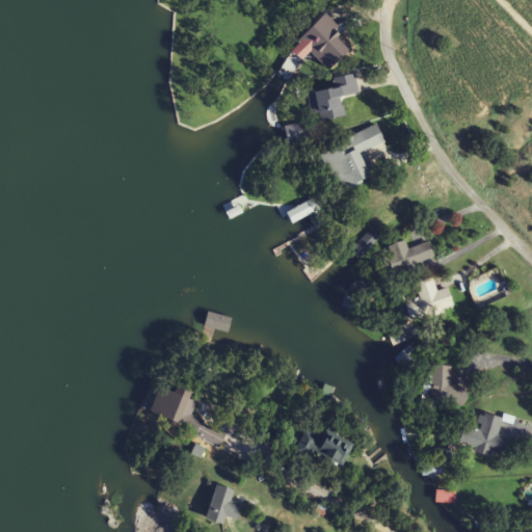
[(291,49),(301,60),(311,52),(329,71),(353,48),(324,18),(291,49)]
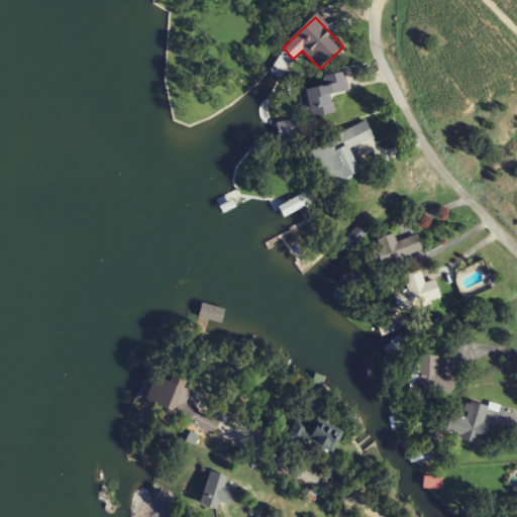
[(305,119),(335,113),(331,95),(348,92),(345,72),(324,76),(326,86),(300,91),(305,119)]
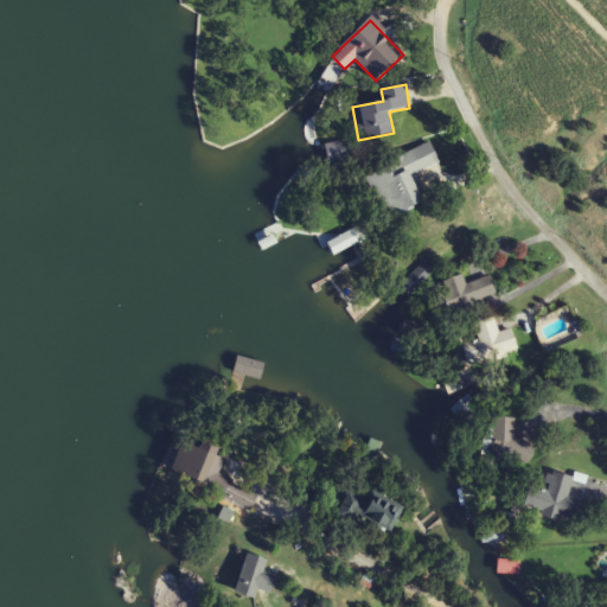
[(385,221),(425,204),(413,176),(439,164),(430,145),(366,172),(385,221)]
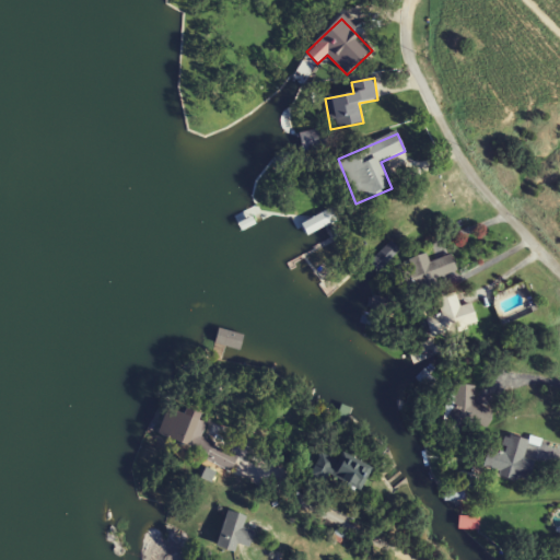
[(325,212),(333,230),(304,243),(296,226),(325,212)]
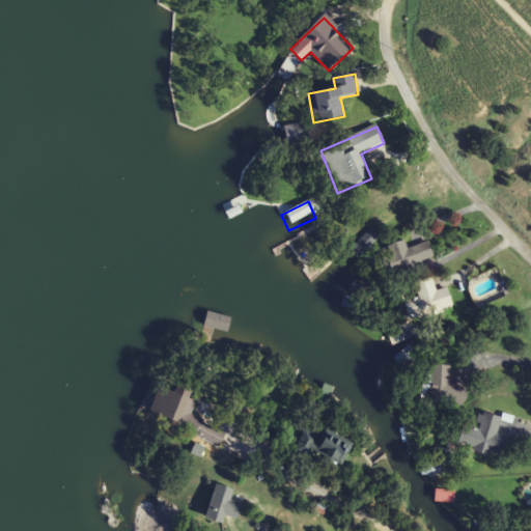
[(233,202),(242,219),(228,227),(219,208),(233,202)]
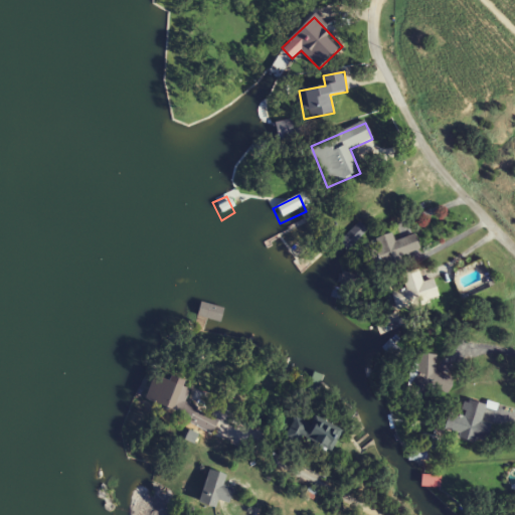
[(416,235),(393,240),(392,234),(376,237),(381,262),(420,253),(416,235)]
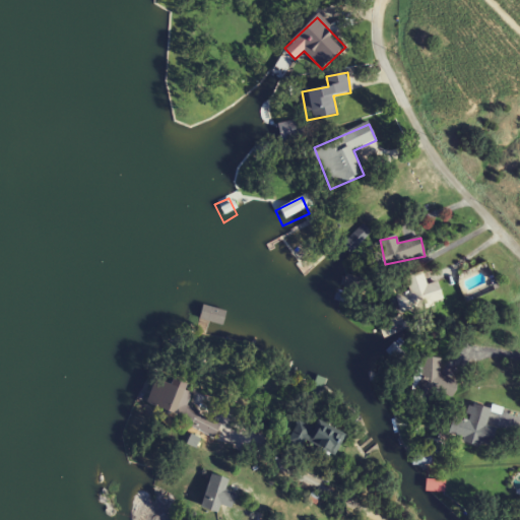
[(438,282),(427,285),(424,272),(406,276),(410,291),(395,296),(400,314),(444,303),(438,282)]
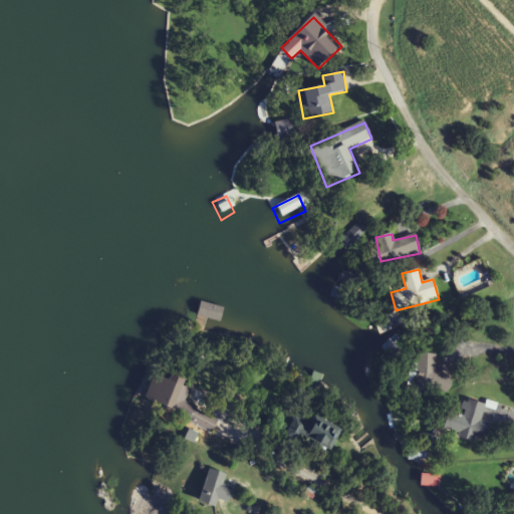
[(220,327),(223,315),(199,308),(197,319),(220,327)]
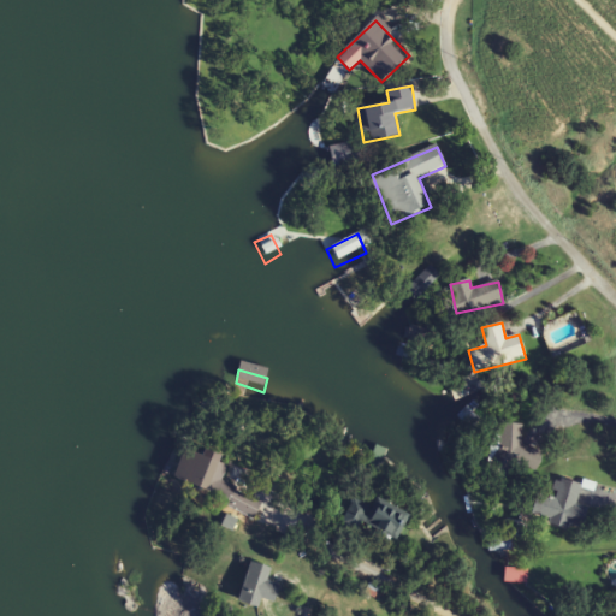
[(539,473),(543,451),(520,448),(523,427),(503,422),(495,465),(539,473)]
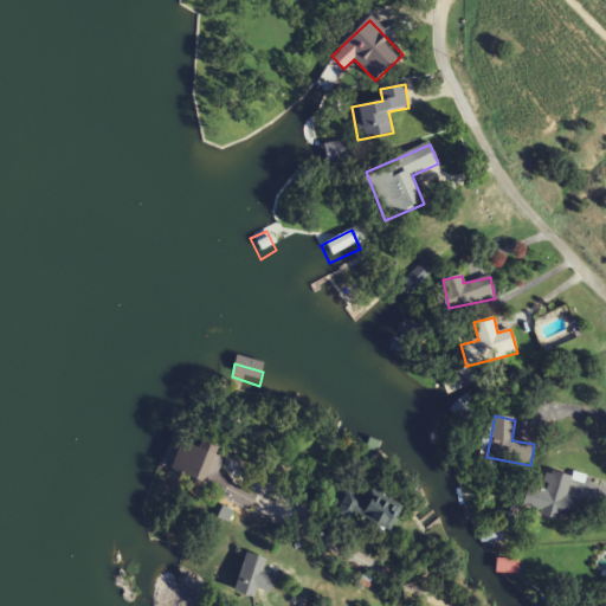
[(253,505),(258,491),(211,475),(220,449),(201,443),(200,446),(182,440),(171,476),(253,505)]
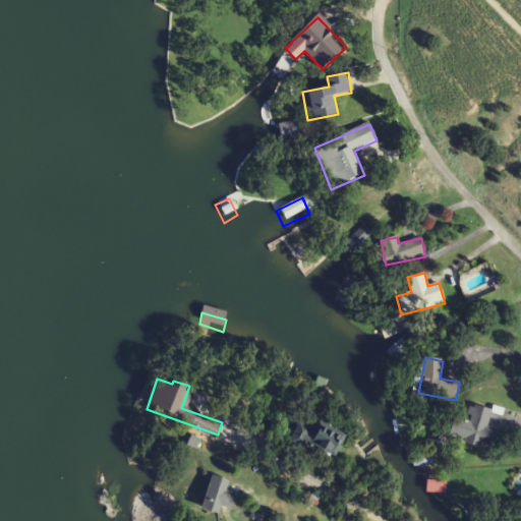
[(499,430),(487,427),(493,411),(474,405),(469,422),(455,417),(450,437),(493,450),(499,430)]
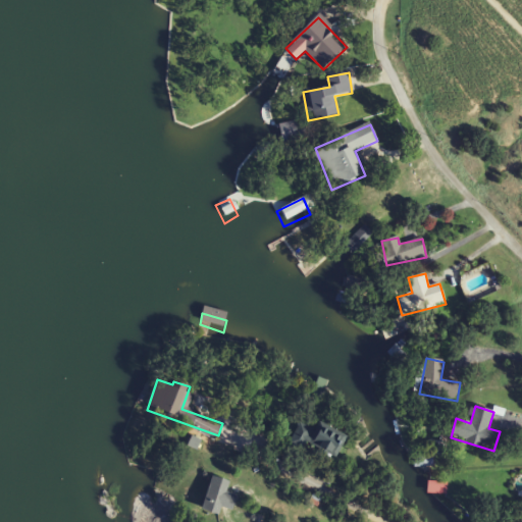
[(336,459),(346,437),(318,425),(316,430),(299,423),(292,439),(336,459)]
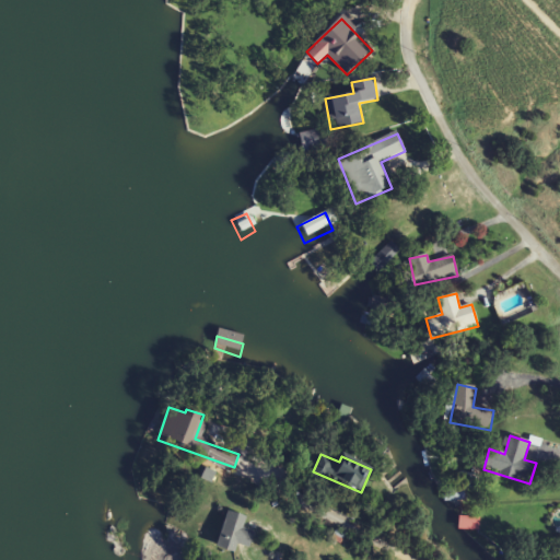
[(244,528),(247,516),(226,511),(217,548),(235,552),(237,545),(251,548),(255,532),(244,528)]
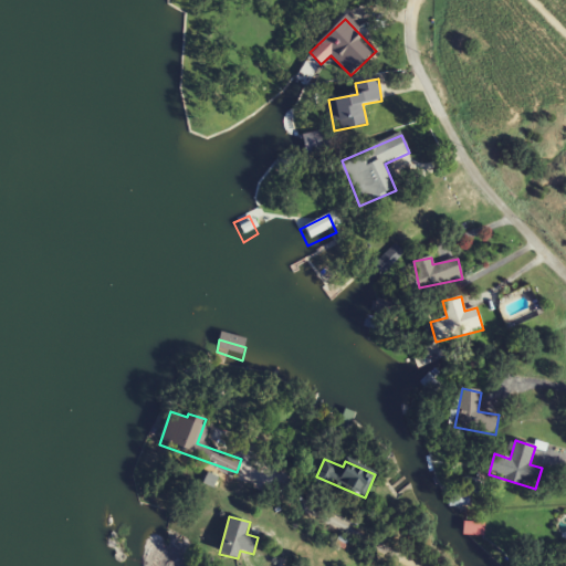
[(482,530),(481,540),(461,540),(463,524),(482,530)]
